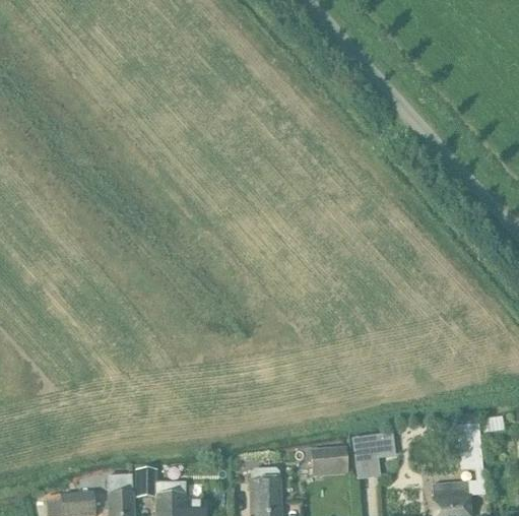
[(433,482),(435,515),(460,515),(472,515),(471,494),(485,493),(481,423),(458,424),(462,468),(475,467),(476,479),(433,482)]
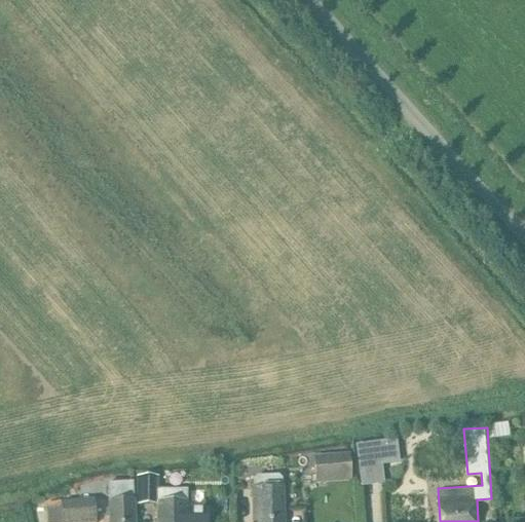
[(378,440),(357,443),(361,483),(383,481),(378,440)]
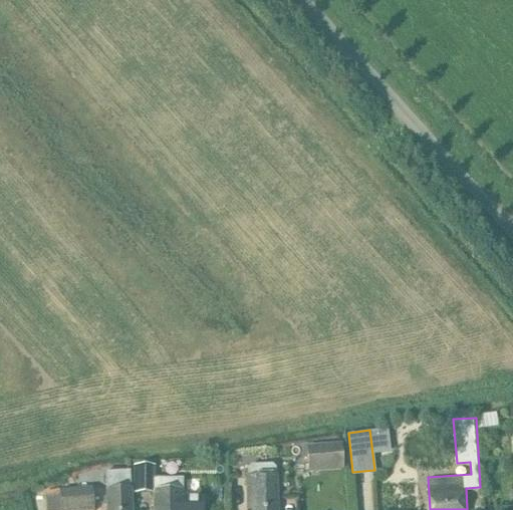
[(308,470),(344,467),(342,440),(306,443),(308,470)]
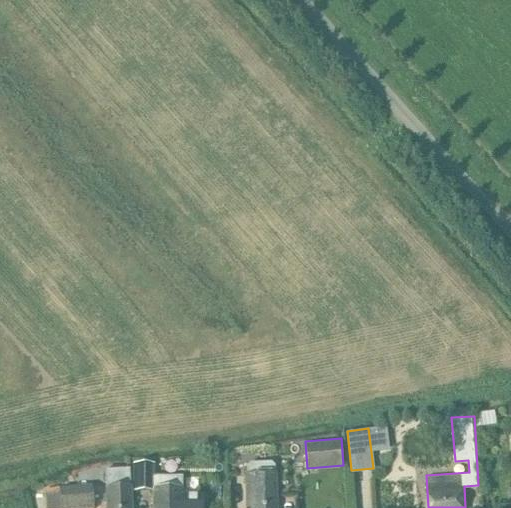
[(220,477),(229,477),(230,455),(221,455),(220,477)]
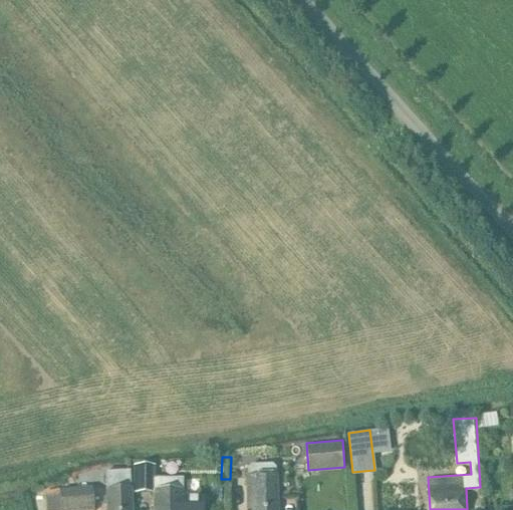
[(252,507),(251,509),(278,509),(278,470),(276,470),(276,464),(272,461),(250,462),(247,466),(247,471),(247,507),(252,507)]
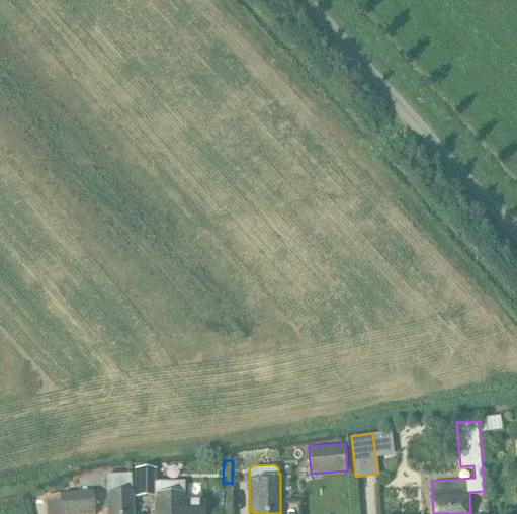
[(157,495),(157,513),(183,513),(183,490),(183,479),(157,479),(157,466),(135,467),(135,495),(157,495)]
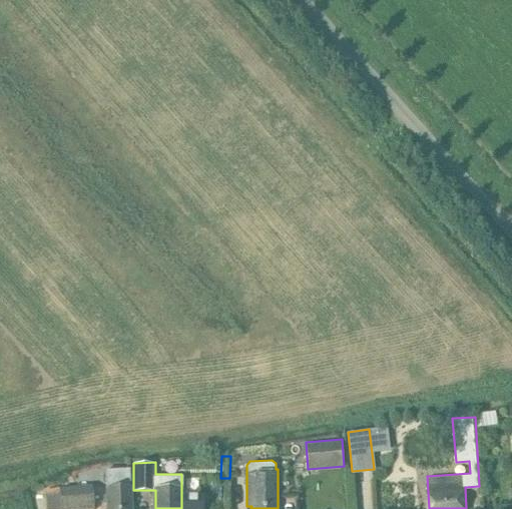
[(132,508),(132,484),(130,484),(130,467),(105,468),(106,484),(107,508),(132,508)]
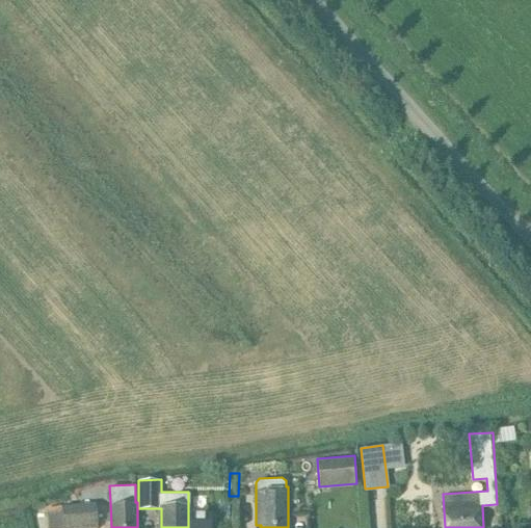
[(96,501),(48,505),(49,527),(95,527),(99,527),(96,501)]
